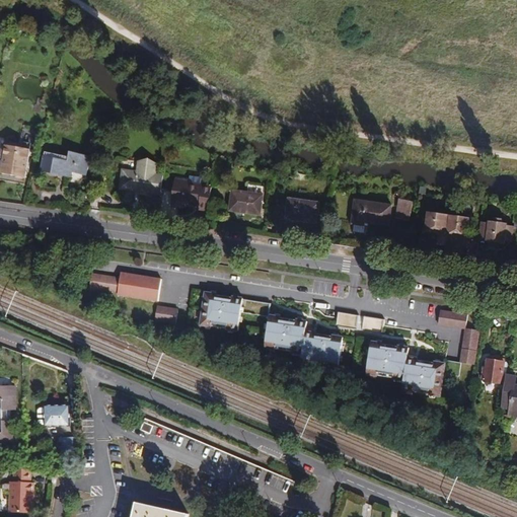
[(24,140),(34,141),(35,131),(25,130),(24,140)]
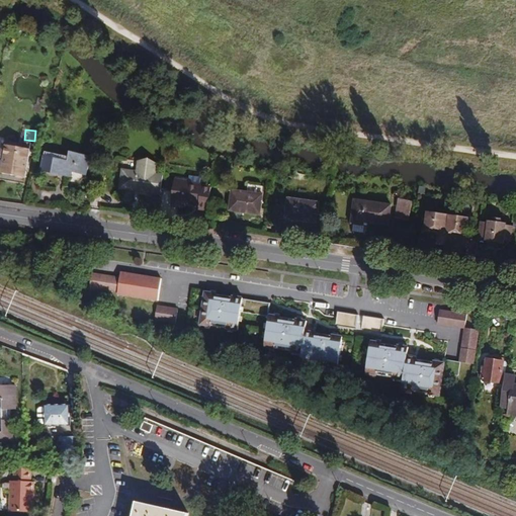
[(1,157),(4,144),(19,146),(19,143),(1,140),(1,143),(0,148),(0,157),(1,157)]
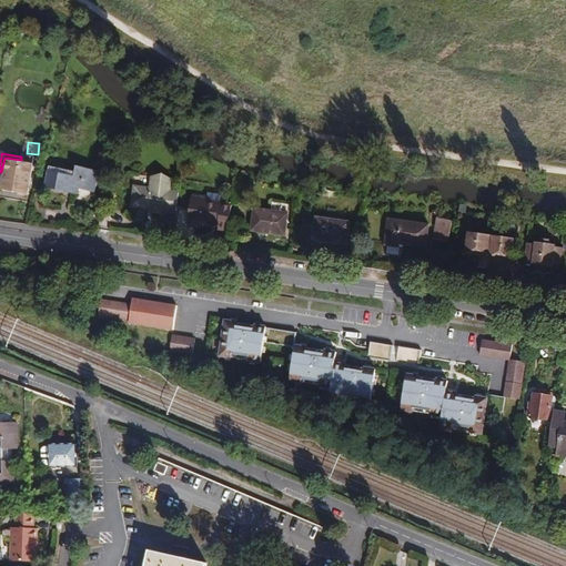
[(1,172),(0,180),(0,189),(26,193),(31,162),(21,160),(4,158),(1,172)]
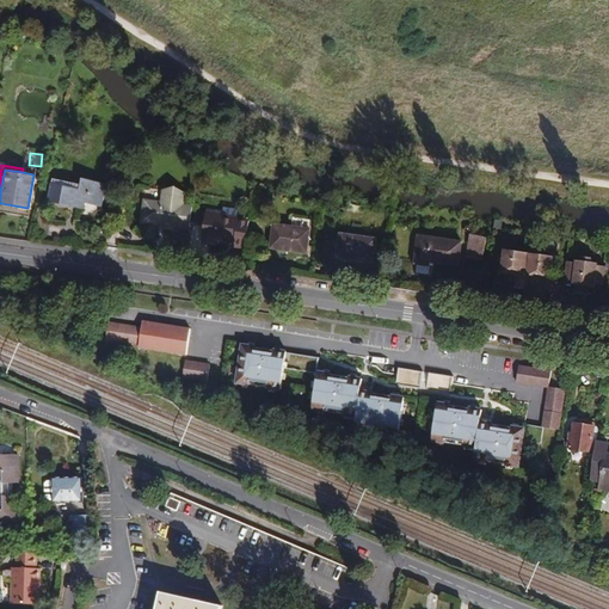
[(77,201),(99,205),(105,183),(80,177),(79,184),(78,190),(54,184),(50,183),(47,200),(75,207),(77,201)]
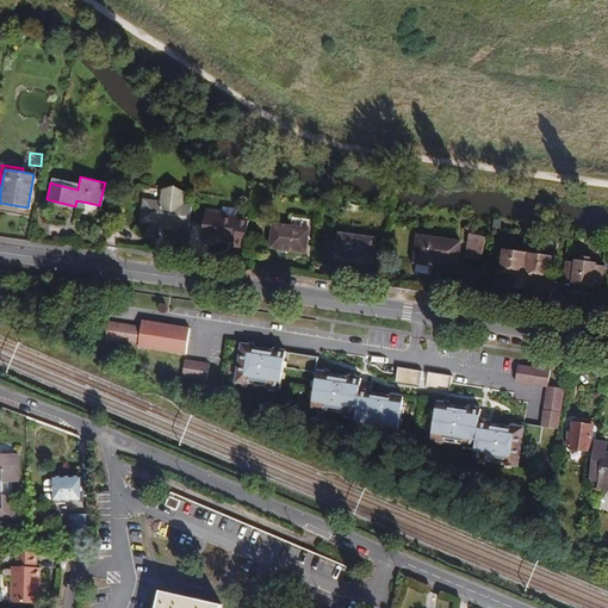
[(50,182),(78,190),(79,184),(51,177),(50,182)]
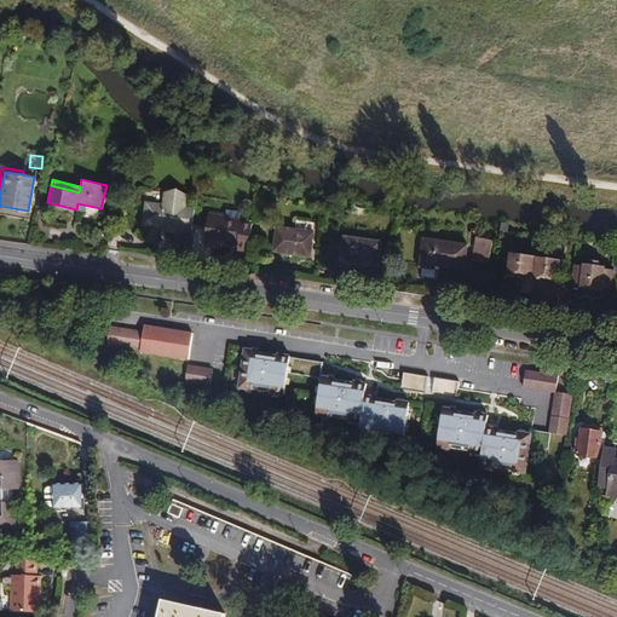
[(142,224),(189,230),(192,207),(184,206),(185,195),(163,191),(162,203),(145,201),(142,224)]
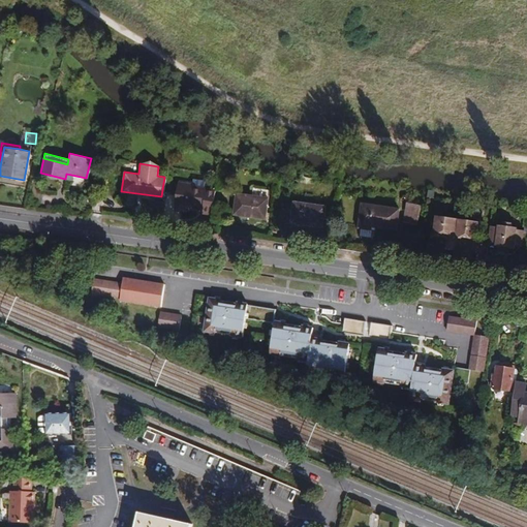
[(176,187),(173,210),(187,212),(188,207),(202,209),(202,210),(211,211),(215,189),(191,186),(191,183),(177,181),(176,187)]
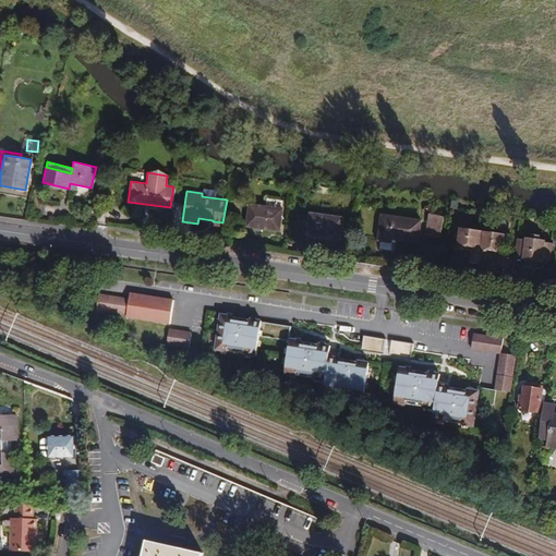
[(248,204),(245,226),(279,230),(282,208),(280,207),(281,200),(265,197),(264,205),(248,204)]
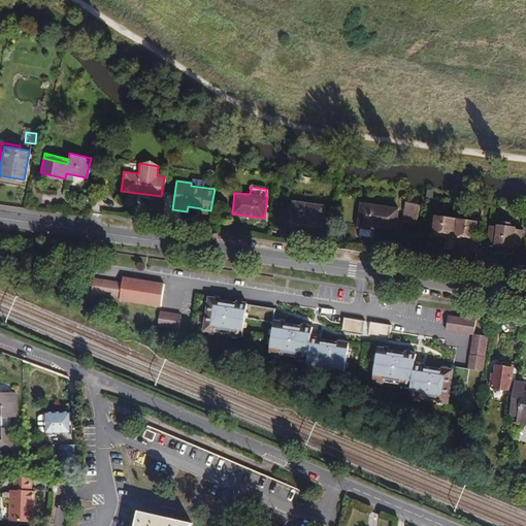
[(149,198),(146,207),(159,209),(161,200),(149,198)]
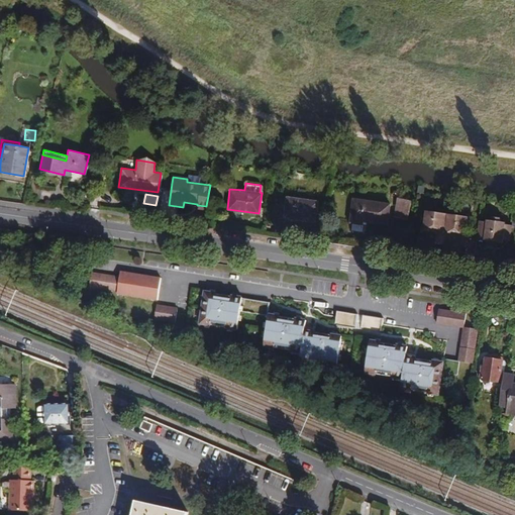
[(285,197),(282,217),(313,221),(316,201),(285,197)]
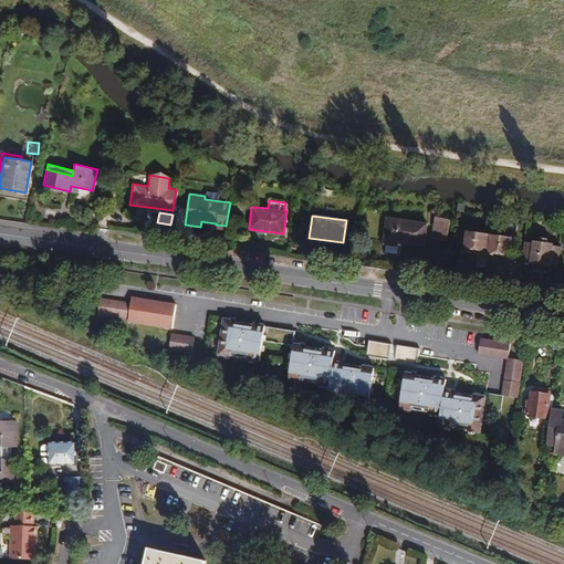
[(425,222),(387,217),(383,243),(399,246),(400,241),(421,244),(425,222)]
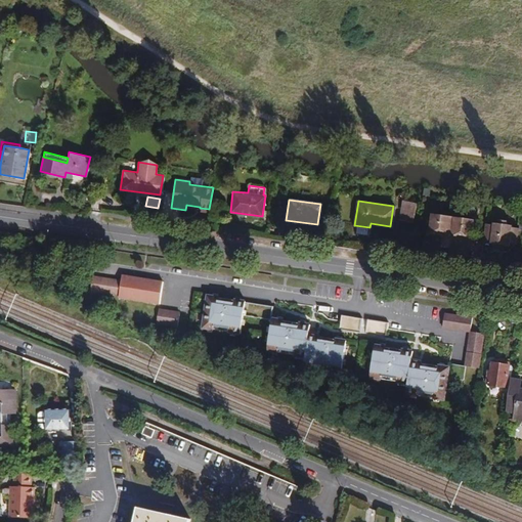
[(401,201),(398,217),(411,220),(415,204),(401,201)]
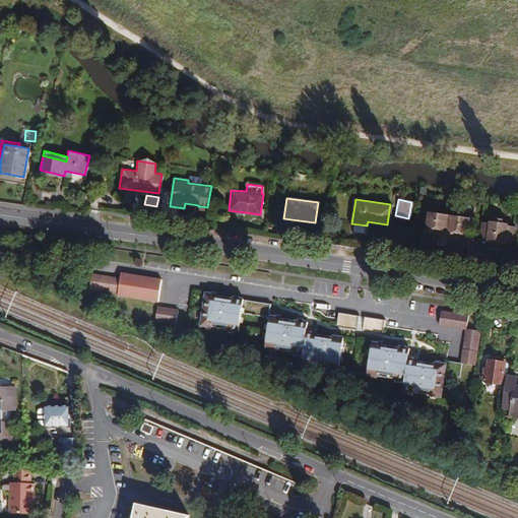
[(427,213),(425,231),(438,233),(436,244),(452,246),(452,244),(468,247),(469,238),(466,237),(469,219),(459,218),(459,215),(438,211),(437,215),(427,213)]
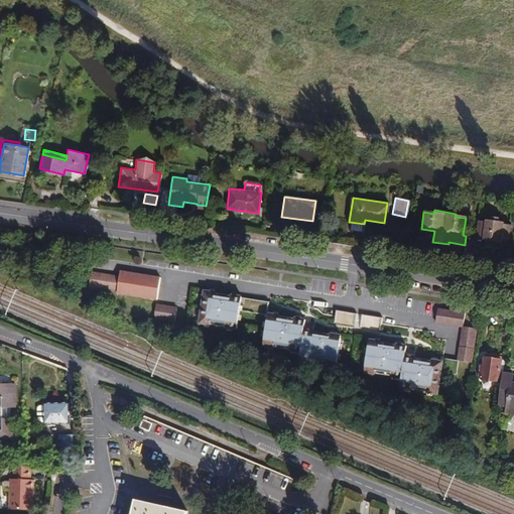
[(495,241),(500,241),(501,239),(508,240),(510,224),(503,223),(503,221),(498,220),(490,219),(484,218),(484,220),(477,219),(475,235),(482,236),(481,238),(487,239),(495,241)]
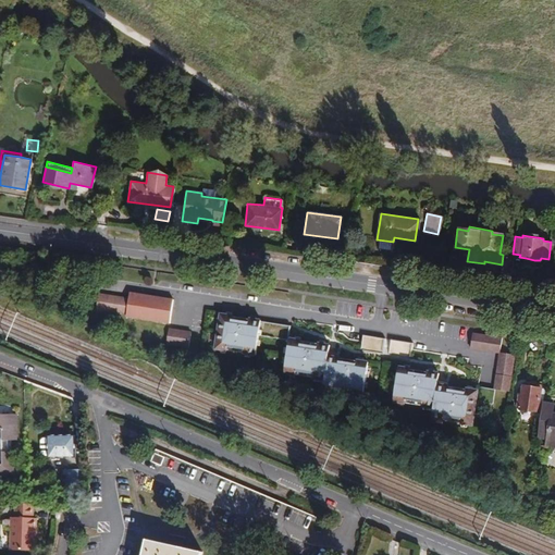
[(393,242),(377,239),(375,246),(392,248),(393,242)]
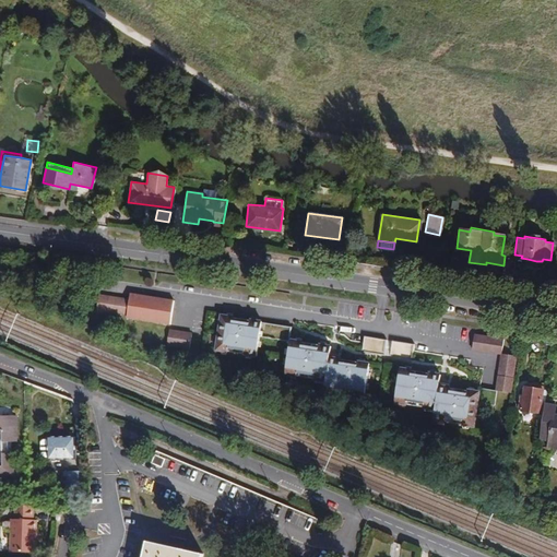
[(168,324),(173,298),(129,292),(128,298),(97,294),(95,309),(125,313),(125,317),(168,324)]
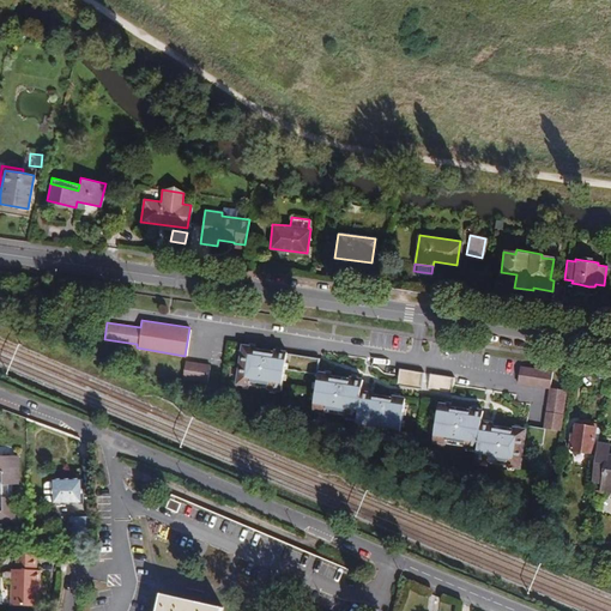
[(241,344),(235,382),(279,389),(283,368),(315,373),(318,356),(285,351),(285,356),(272,354),(273,349),(241,344)]
